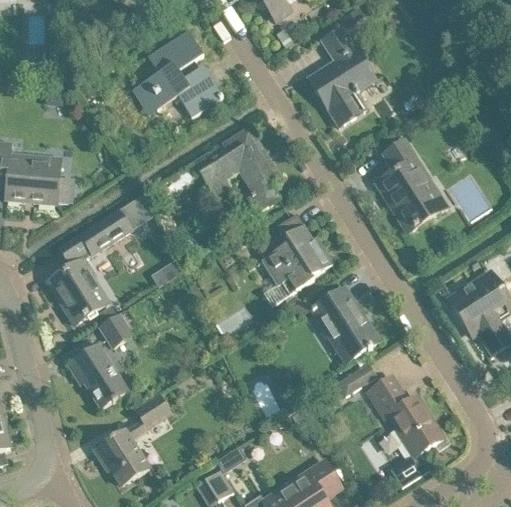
[(284,3),(287,1),(289,0),(262,0),(276,20),(290,11),(284,3)]
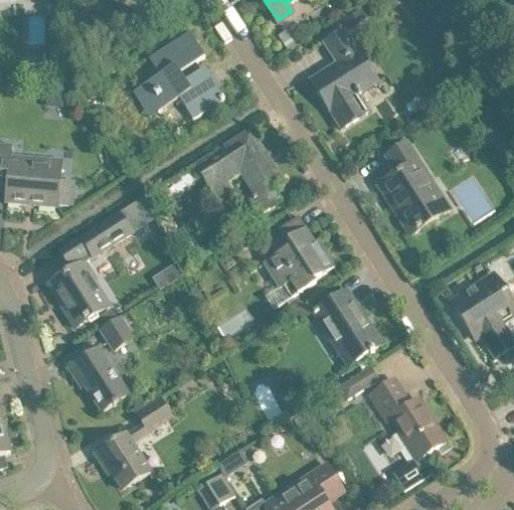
[(340,127),(357,116),(370,107),(359,90),(377,78),(343,26),(323,39),(336,60),(309,77),(340,127)]
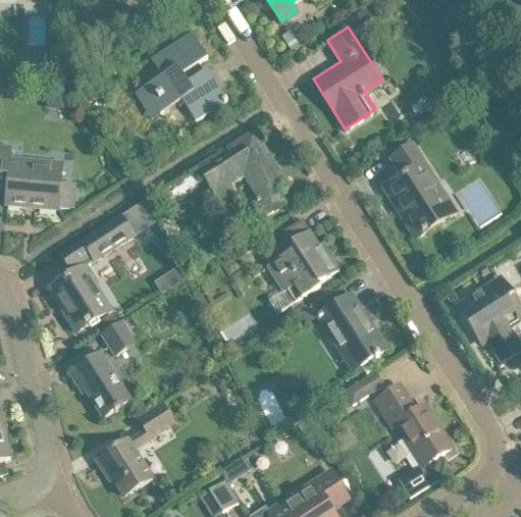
[(190,30),(172,40),(149,56),(160,73),(150,81),(144,84),(141,91),(152,108),(159,110),(166,106),(166,107),(181,97),(195,118),(226,98),(207,66),(199,72),(193,63),(206,55),(190,30)]
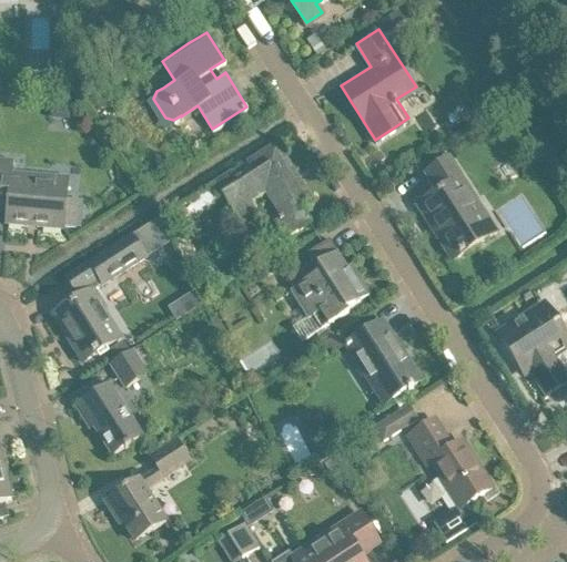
[(275,139),(256,151),(209,181),(216,193),(222,191),(238,216),(255,204),(251,196),(264,187),(280,212),(271,217),(283,236),(309,220),(299,202),(311,194),(275,139)]
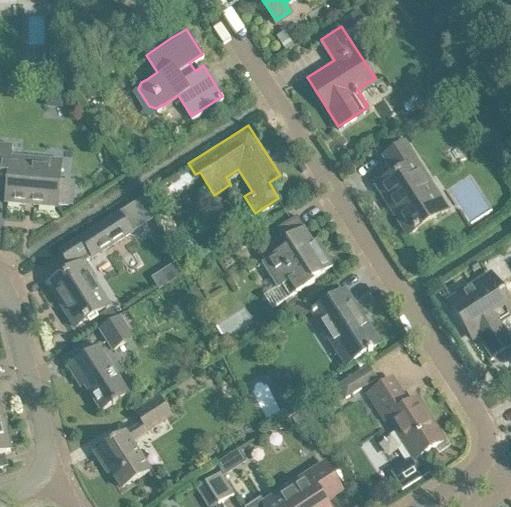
[(404,138),(399,141),(382,152),(393,170),(374,182),(406,232),(447,205),(404,138)]
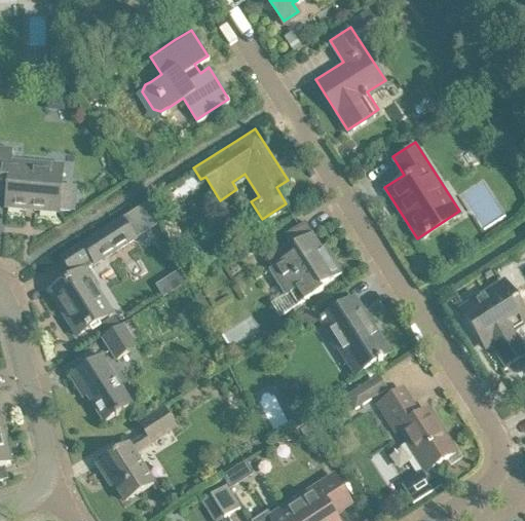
[(0,190),(6,191),(5,203),(58,209),(58,206),(74,208),(76,183),(60,181),(61,169),(10,163),(11,156),(11,155),(12,146),(0,144),(0,190)]
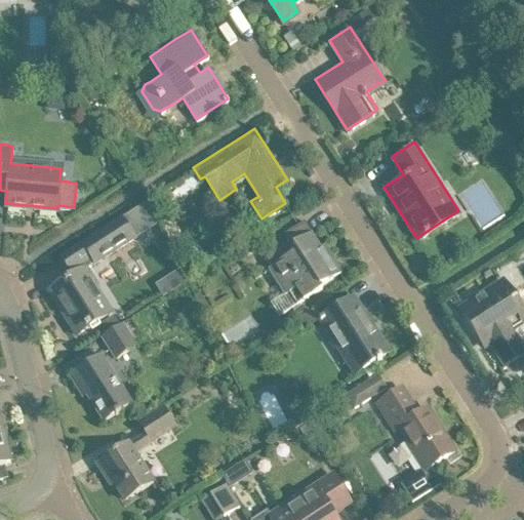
[(74,272),(47,288),(75,331),(111,309),(110,309),(106,311),(91,286),(98,282),(86,265),(133,235),(121,214),(61,253),(70,268),(71,267),(74,272)]
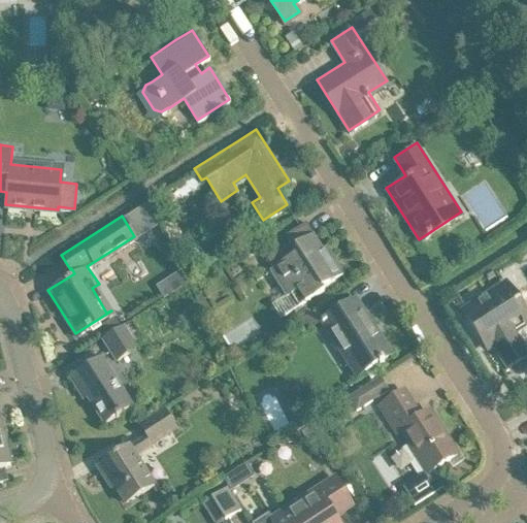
[(276,248),(276,249),(266,256),(272,264),(270,265),(288,292),(289,291),(297,303),(323,286),(322,285),(341,271),(324,243),(318,249),(309,234),(314,231),(305,219),(288,230),(285,232),(289,239),(276,248)]
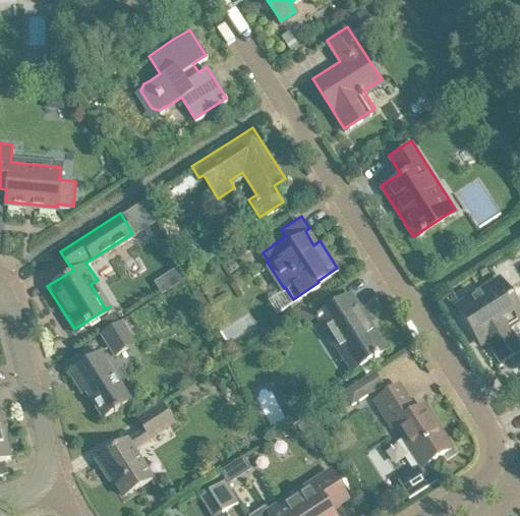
[(253,233),(233,244),(238,252),(258,241),(253,233)]
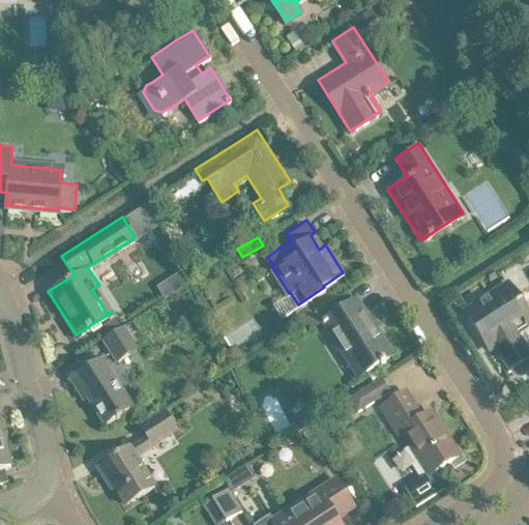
[(179,268),(164,278),(172,290),(187,281),(179,268)]
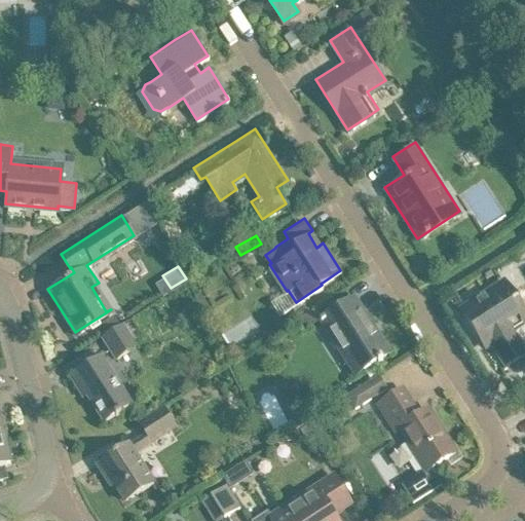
[(484,291),(478,295),(460,306),(484,343),(491,339),(505,363),(524,350),(511,330),(524,321),(524,314),(501,277),(483,289),(484,291)]
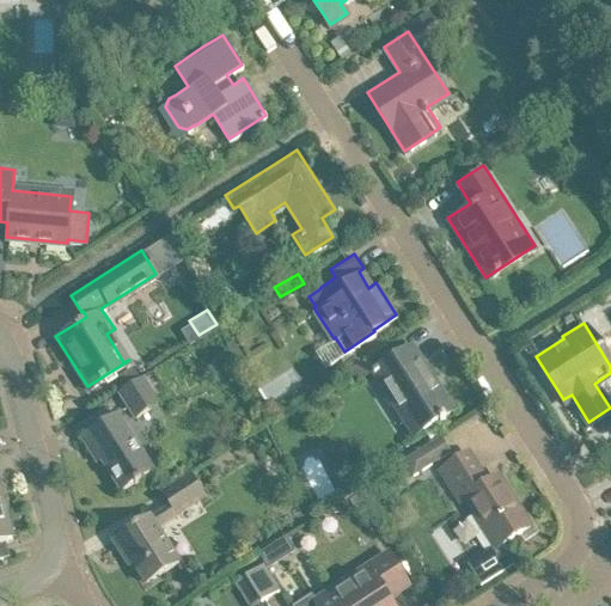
[(405,346),(385,359),(370,368),(382,385),(389,381),(419,428),(438,416),(439,418),(444,415),(443,412),(452,406),(422,359),(416,362),(405,346)]
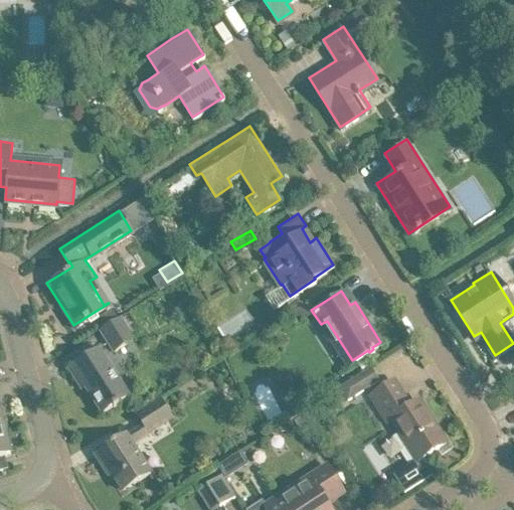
[(132,336),(118,314),(101,325),(115,347),(132,336)]
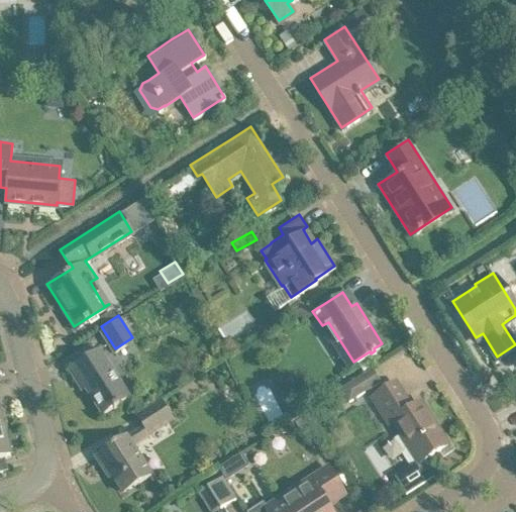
[(98,346),(88,352),(71,364),(102,411),(128,394),(98,346)]
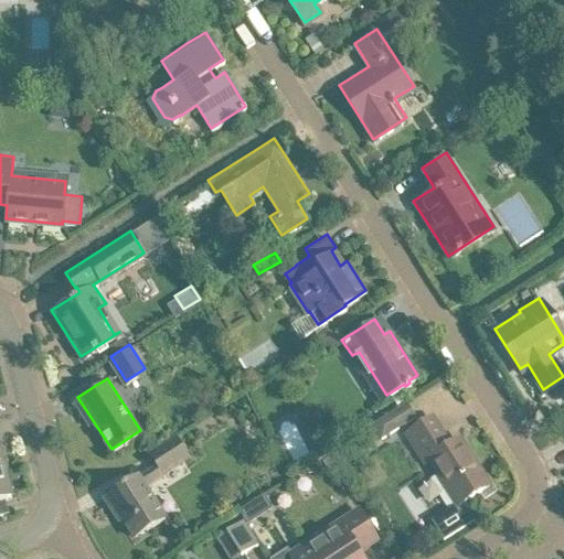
[(379,433),(379,436),(415,412),(406,399),(371,422),(372,423),(361,431),(366,441),(379,433)]
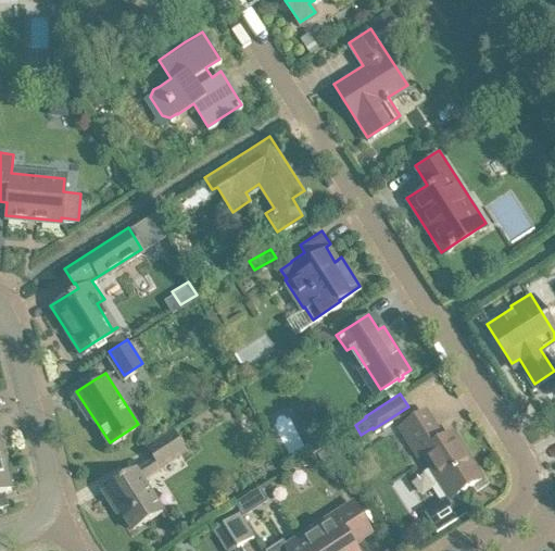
[(424,408),(405,420),(398,425),(415,452),(420,449),(449,493),(443,497),(444,498),(480,475),(451,429),(441,435),(424,408)]
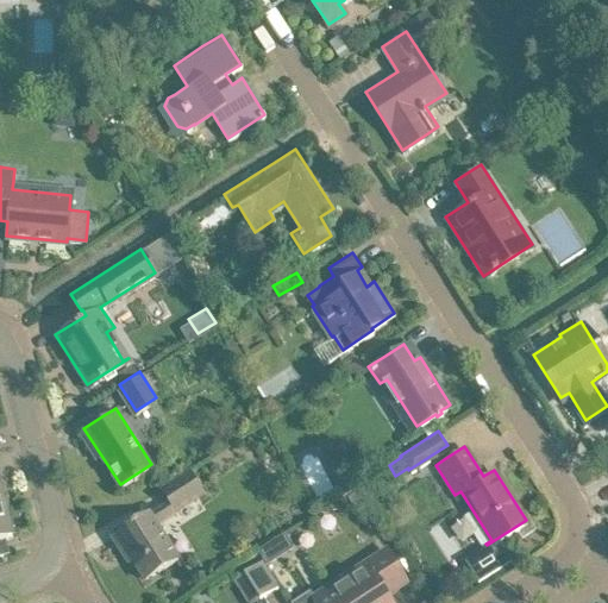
[(307,465),(312,487),(326,483),(320,462),(307,465)]
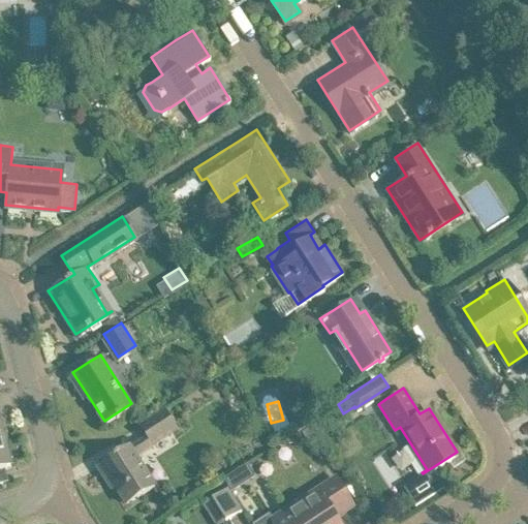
[(164,408),(142,423),(147,431),(152,439),(175,424),(164,408)]
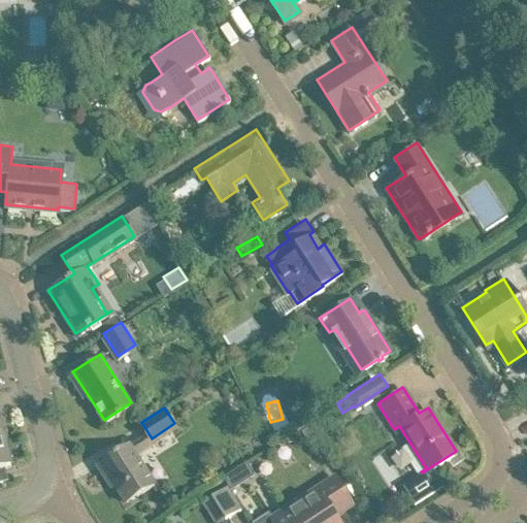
[(2,434),(0,434),(0,479),(1,479),(0,474),(0,464),(9,462),(7,454),(11,453),(6,435),(2,436),(2,434)]
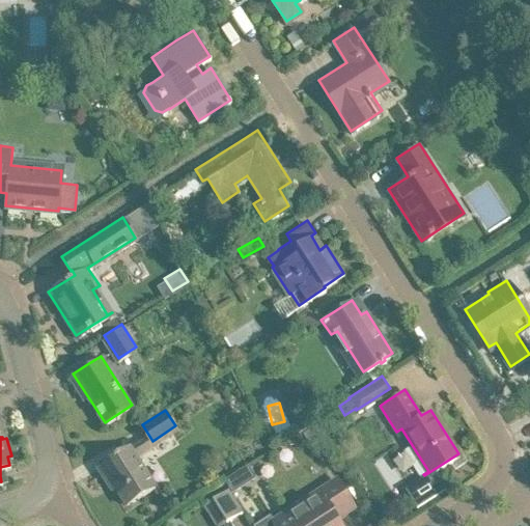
[(114,453),(96,465),(106,478),(109,476),(114,485),(126,502),(143,491),(155,483),(134,452),(129,445),(129,444),(114,453)]
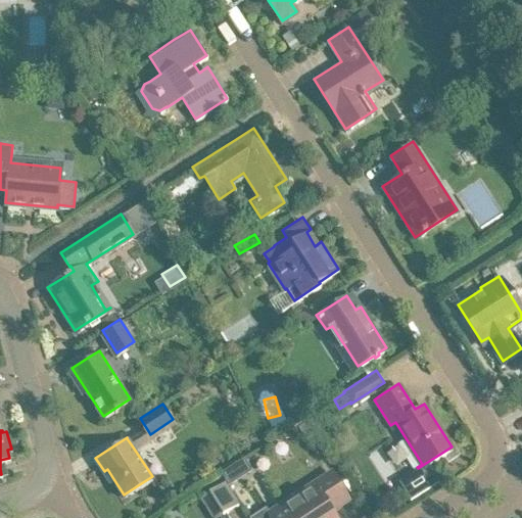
[(232,480),(253,466),(244,454),(223,468),(232,480)]
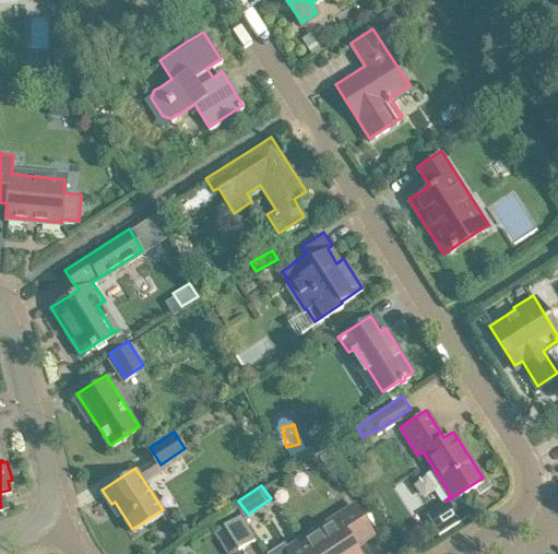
[(283,541),(265,553),(266,553),(358,553),(353,544),(370,532),(352,503),(333,515),(336,520),(289,551),(283,541)]
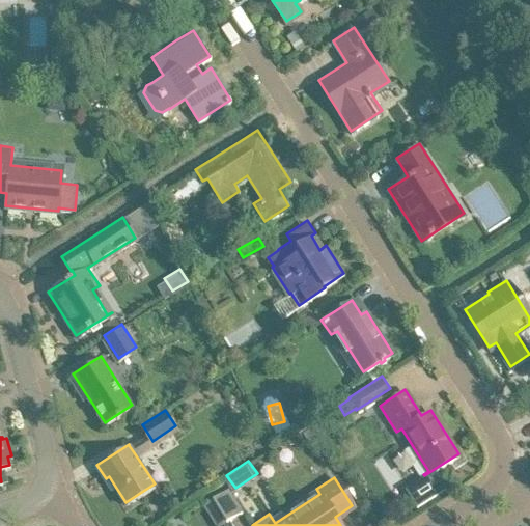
[(201,502),(216,525),(242,508),(227,486),(201,502)]
